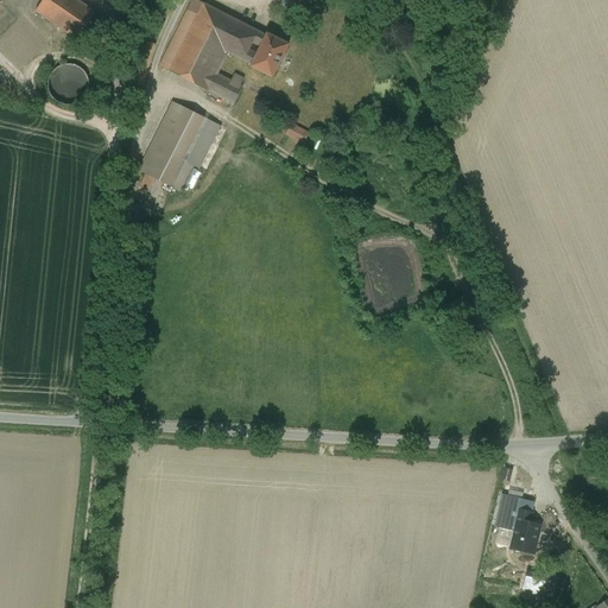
[(96,12),(77,0),(43,0),(35,12),(76,39),(96,12)]
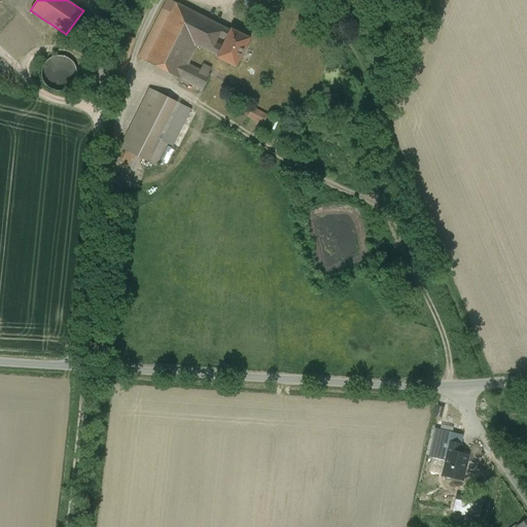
[(186,8),(170,0),(166,0),(138,58),(180,79),(181,78),(203,90),(209,76),(207,75),(210,69),(203,65),(200,72),(186,65),(197,44),(216,54),(229,29),(186,8)]
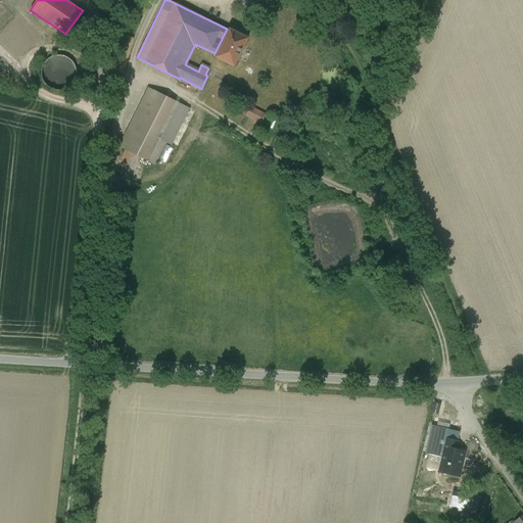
[(248,38),(227,29),(215,53),(212,58),(234,68),(238,59),(244,46),(248,38)]
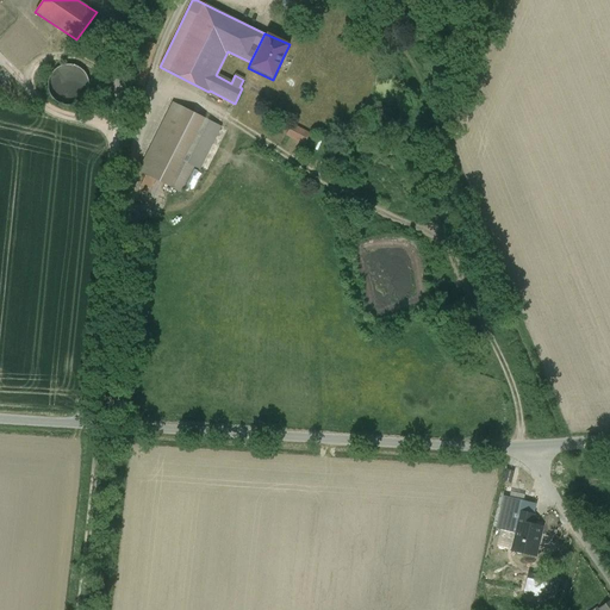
[(87,93),(88,85),(87,76),(82,70),(76,66),(68,64),(60,67),(54,70),(49,78),(48,86),(50,93),(54,100),(61,104),(69,105),(76,104),(83,99),(87,93)]
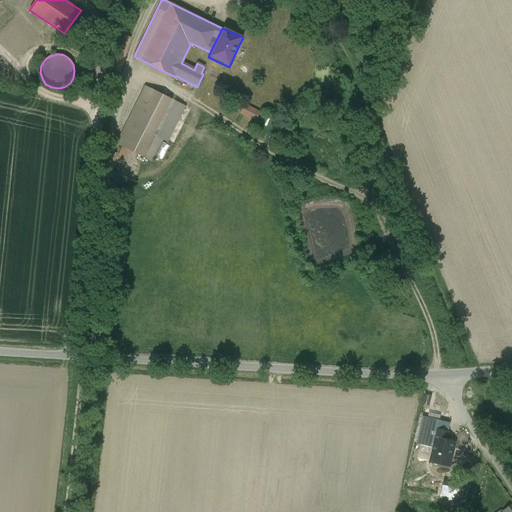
[(173,100),(145,86),(116,143),(152,161),(163,140),(167,142),(185,106),(173,100)]
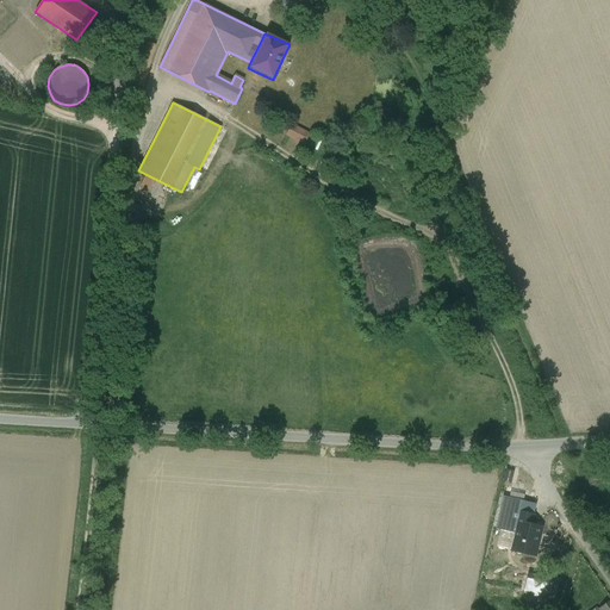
[(310,135),(291,125),(286,135),(304,144),(310,135)]
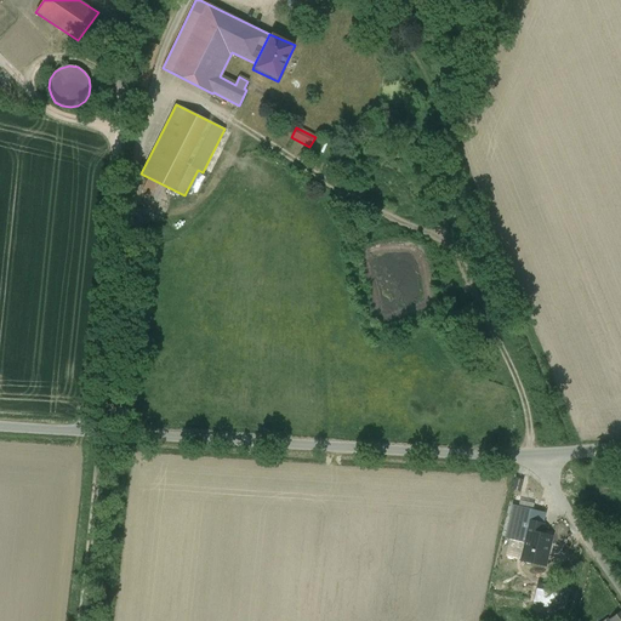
[(545,514),(513,507),(507,537),(525,541),(530,520),(542,524),(545,514)]
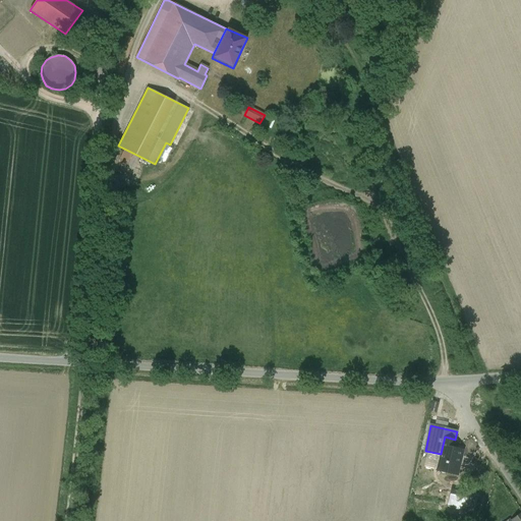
[(455,440),(445,437),(441,454),(437,469),(457,474),(459,464),(458,464),(461,451),(462,451),(462,450),(453,448),(455,440)]
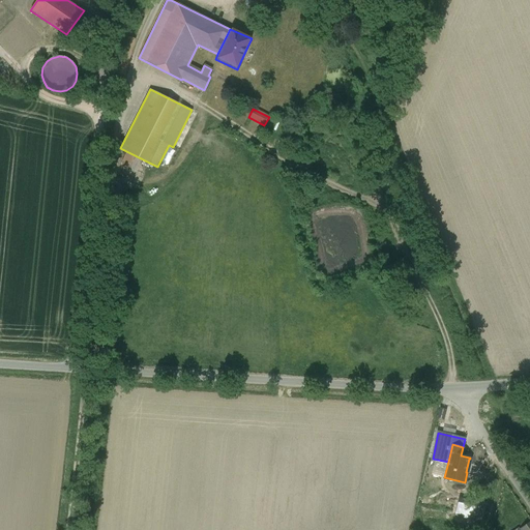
[(529,529),(529,521),(520,529),(529,529)]
